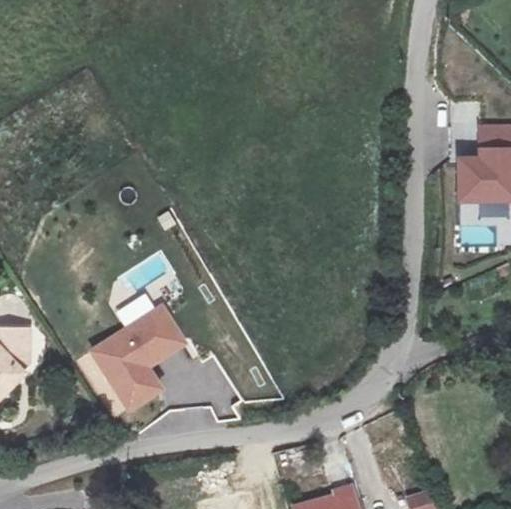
[(510,121),(478,122),(479,154),(457,155),(458,244),(496,244),(496,225),(510,224),(510,121)]
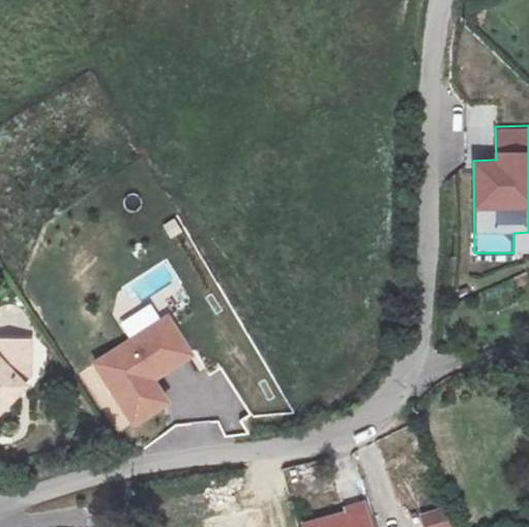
[(119,321),(129,339),(79,368),(104,410),(117,403),(131,428),(171,405),(155,378),(193,356),(159,298),(119,321)]
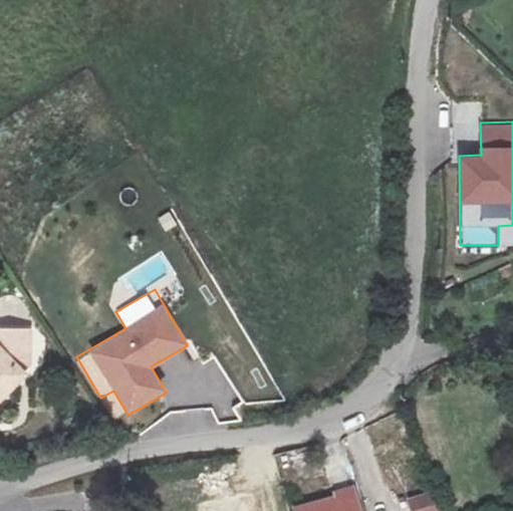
[(0,413),(26,391),(23,387),(43,368),(42,338),(14,337),(15,355),(0,367),(0,413)]
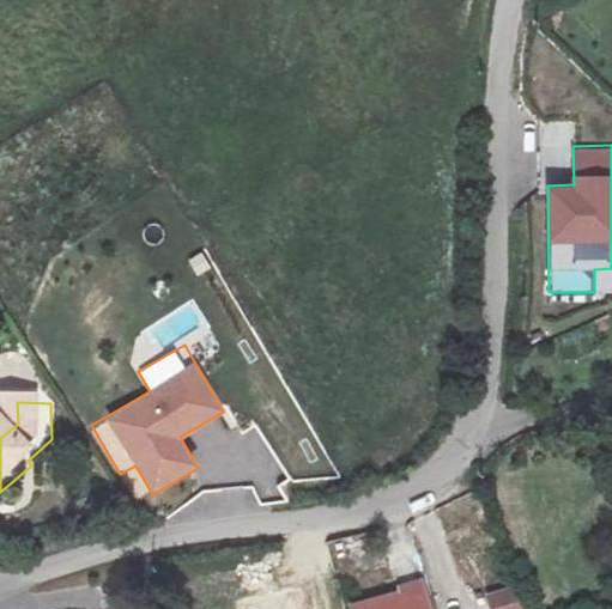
[(523,608),(520,584),(488,590),(490,608),(523,608)]
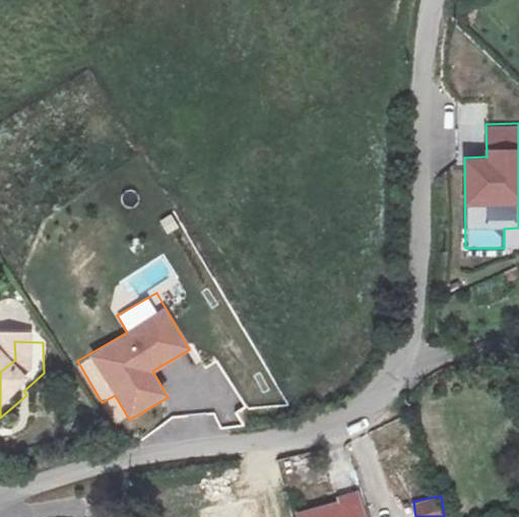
[(310,516),(366,516),(361,498),(343,501),(344,508),(310,516)]
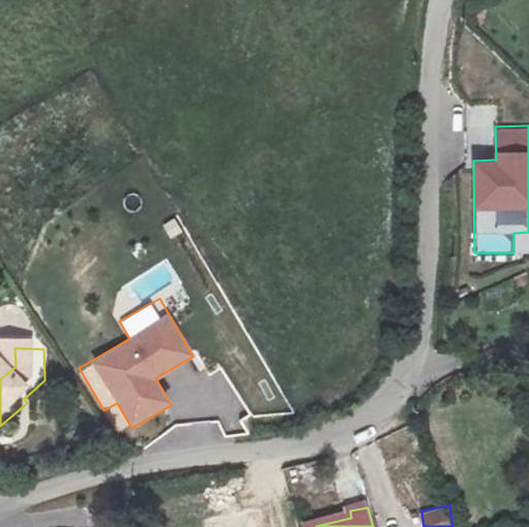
All buildings are outlined.
